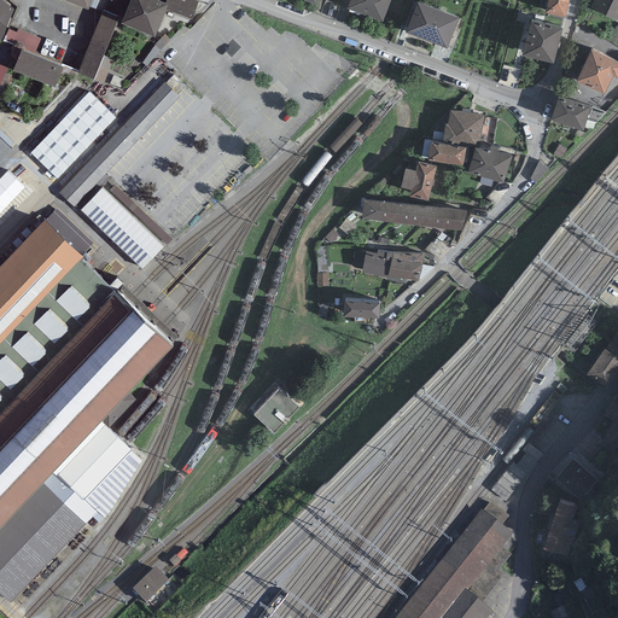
[(4,0),(0,0),(0,38),(13,6),(4,0)]
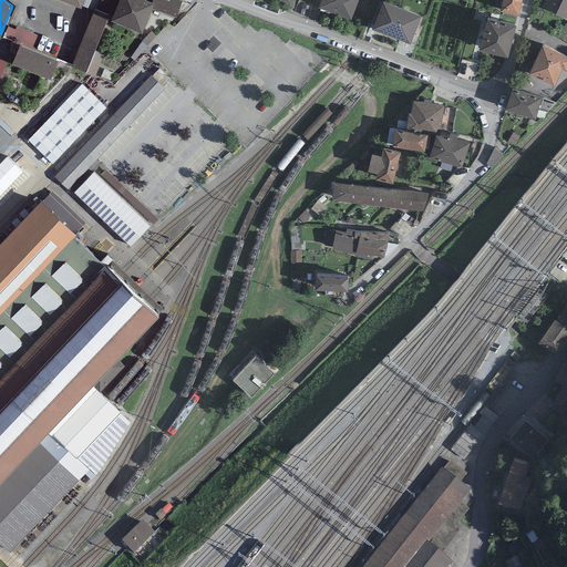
[(70,0),(81,4),(94,9),(95,7),(98,0),(70,0)]
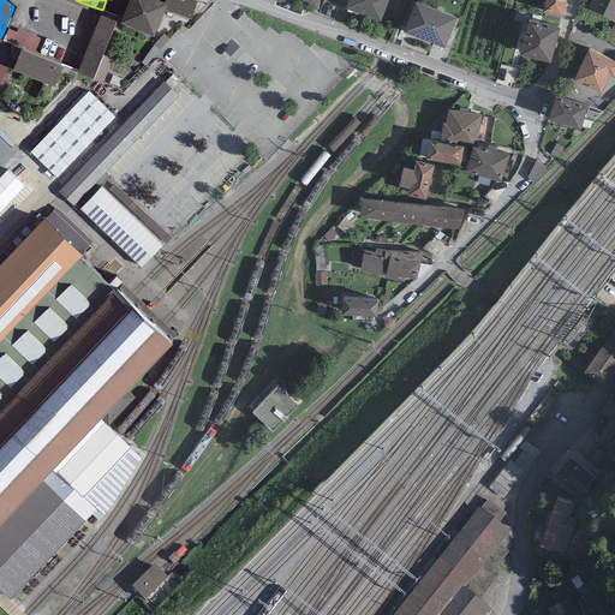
[(127,0),(120,18),(154,31),(165,5),(166,0),(127,0)]
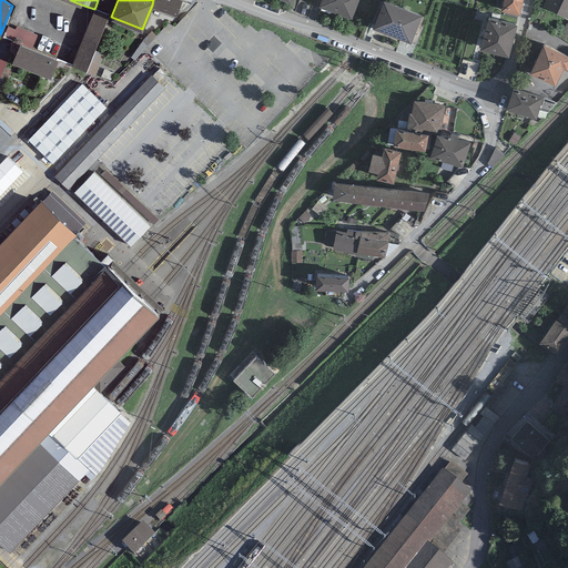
[(181,0),(153,0),(152,4),(176,14),(181,0)]
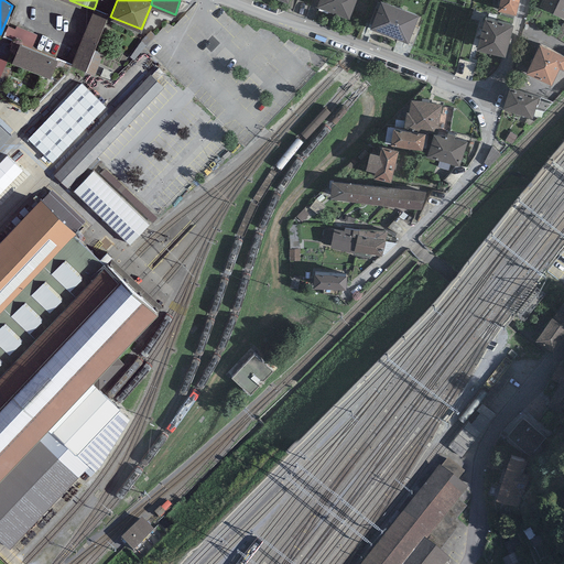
[(354,0),(318,0),(317,4),(348,17),(354,0)]
